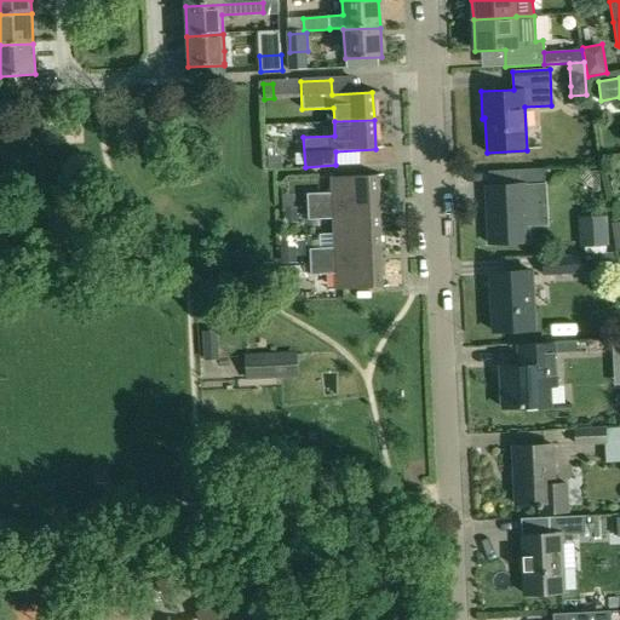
[(282,156),(269,156),(269,170),(282,168),(282,156)]
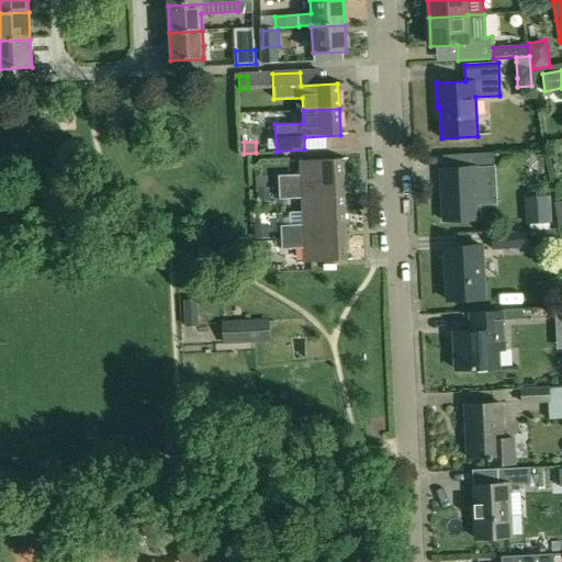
[(468,166),(440,168),(444,221),(479,218),(476,166),(494,166),(494,153),(467,154),(468,166)]
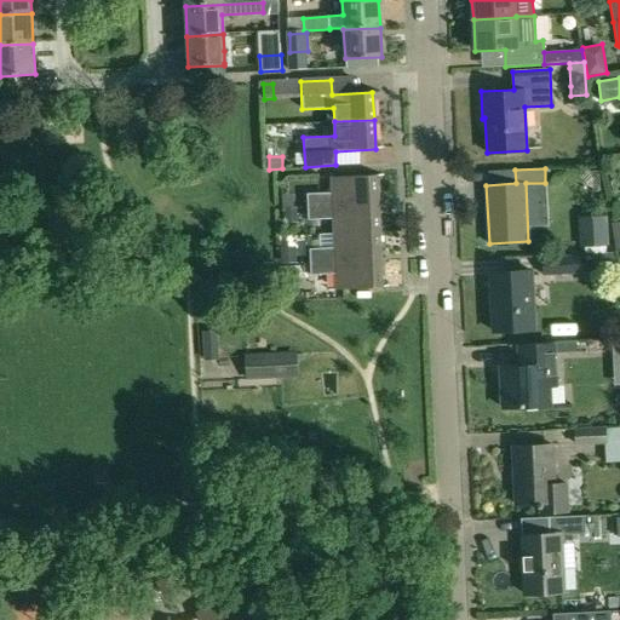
[(332,191),(306,193),(306,207),(379,204),(377,174),(331,177),(332,191)]
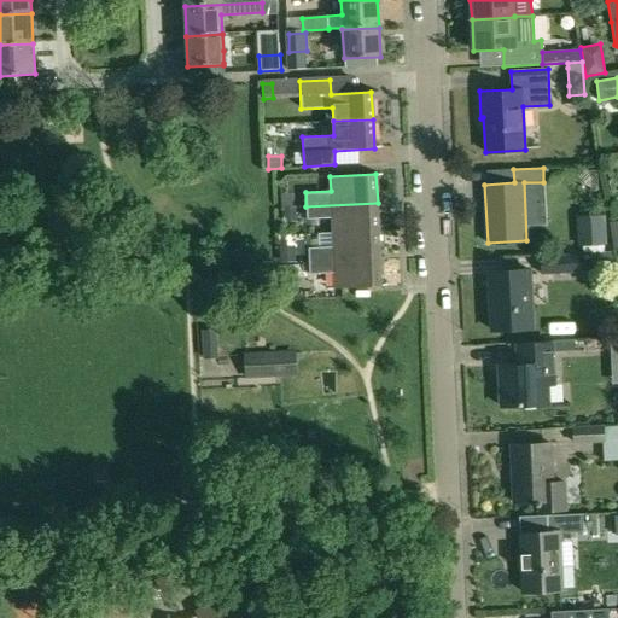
[(593,176),(595,194),(610,193),(607,174),(593,176)]
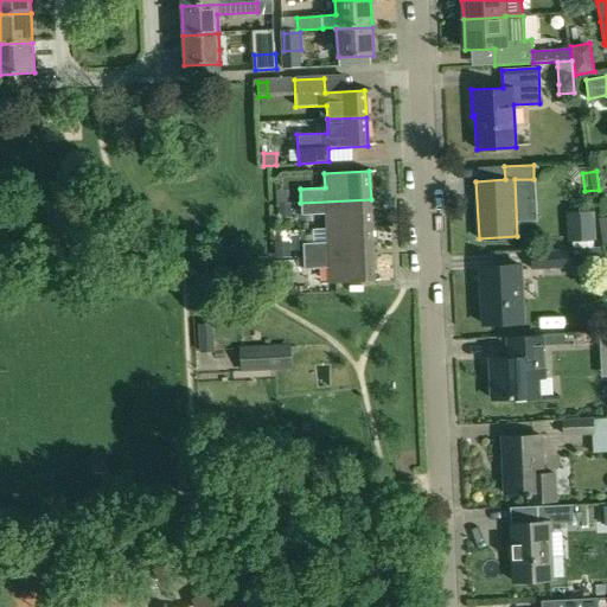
[(371,199),(300,203),(301,215),(326,213),(326,229),(372,227),(371,199)]
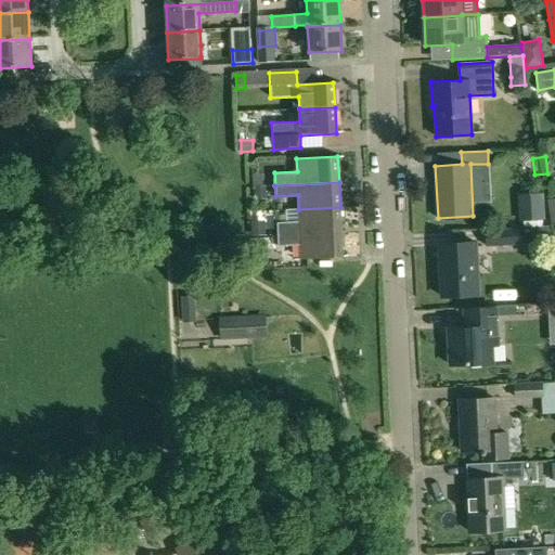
[(265,184),(255,185),(256,195),(266,194),(265,184)]
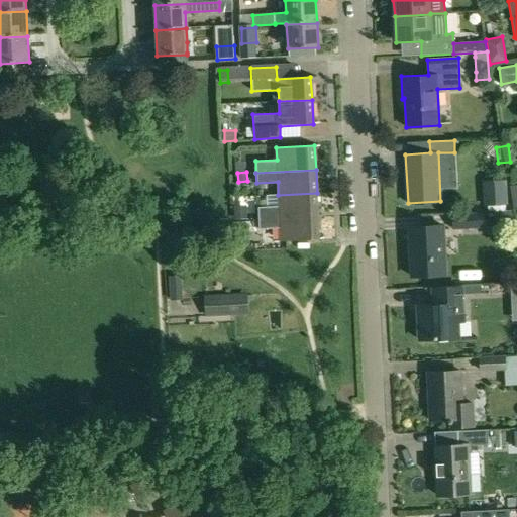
[(506,181),(484,183),(486,203),(508,201),(506,181)]
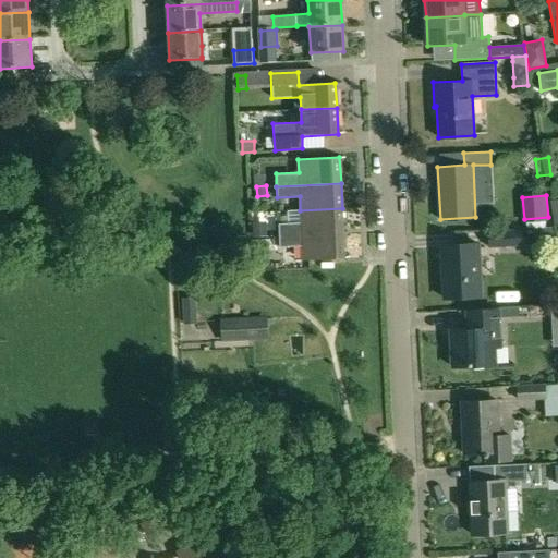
[(89,215),(102,217),(105,208),(92,205),(89,215)]
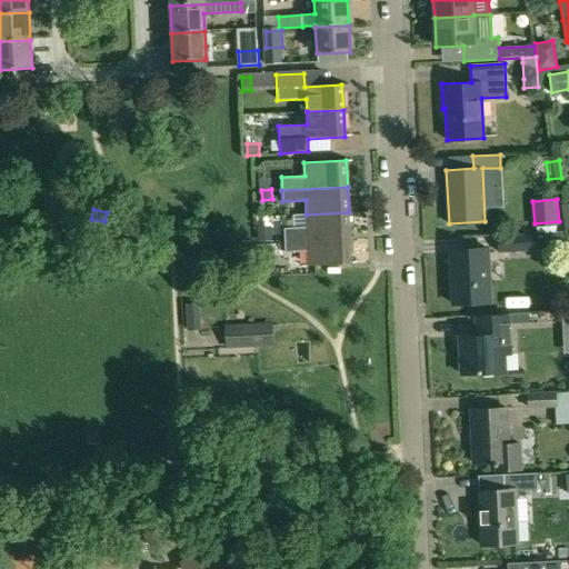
[(307,227),(283,228),(285,241),(350,238),(349,212),(306,215),(307,227)]
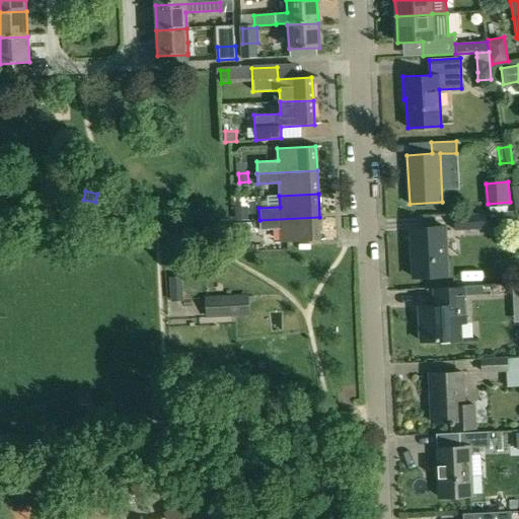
[(246,205),(235,206),(235,209),(236,220),(247,219),(246,205)]
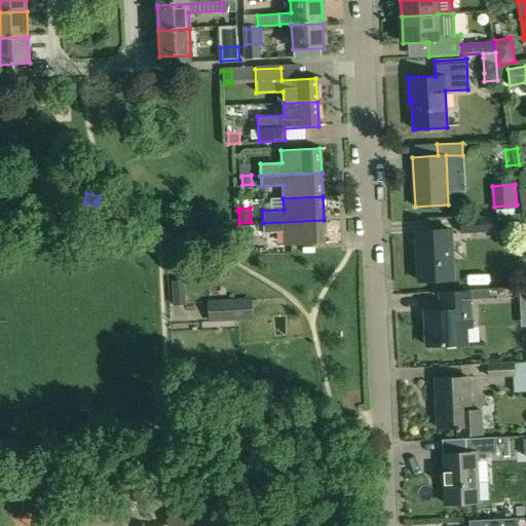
[(493,218),(459,219),(460,233),(494,232),(493,218)]
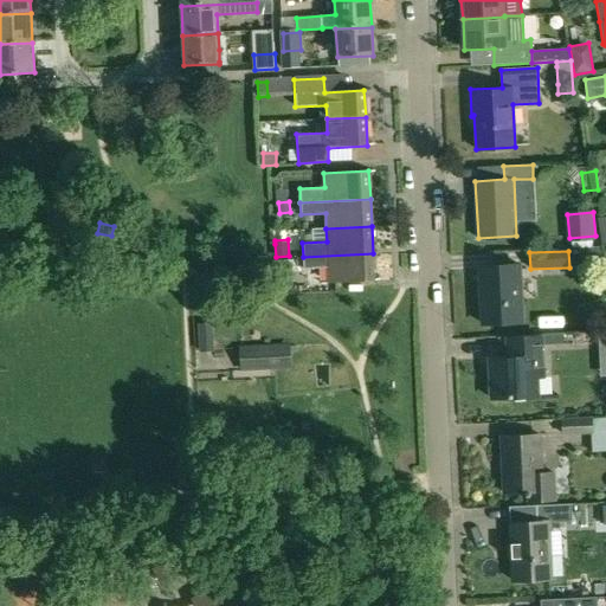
[(373,253),(303,257),(303,269),(328,268),(329,284),(374,282),(373,253)]
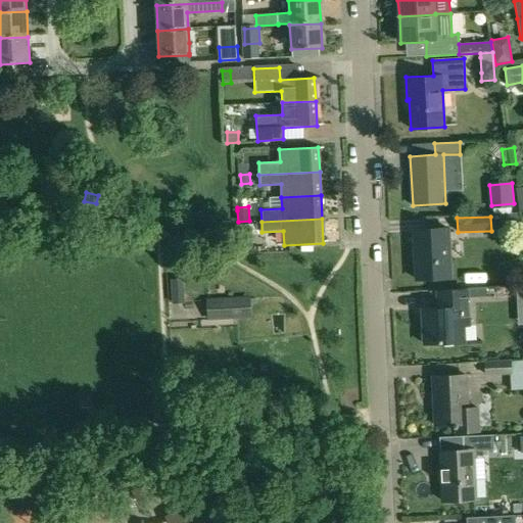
[(448,227),(413,229),(416,279),(450,277),(448,227)]
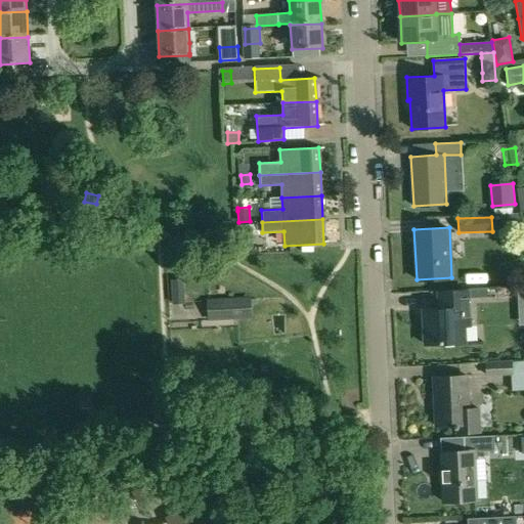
[(184,280),(172,280),(173,304),(185,303),(184,280)]
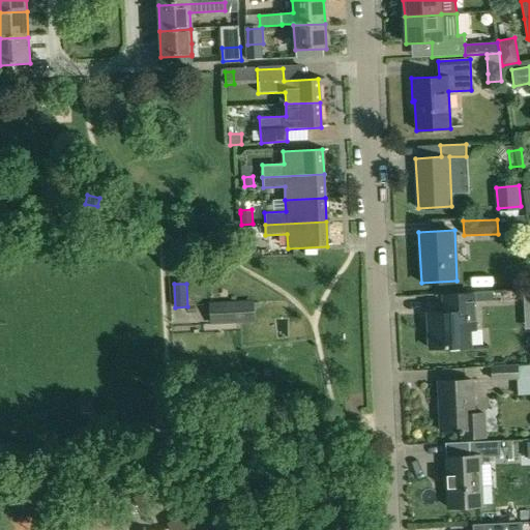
[(449,312),(429,313),(431,349),(468,347),(467,327),(473,327),(472,300),(472,294),(448,295),(449,312)]
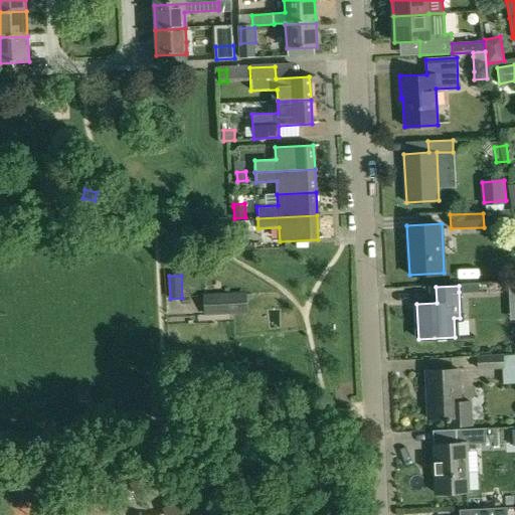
[(245,295),(204,297),(205,314),(246,311),(245,295)]
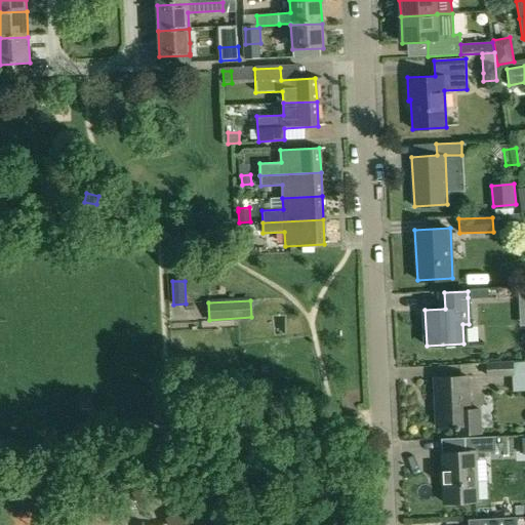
[(515,360),(487,362),(488,376),(513,375),(514,391),(524,390),(524,361),(514,362),(515,360)]
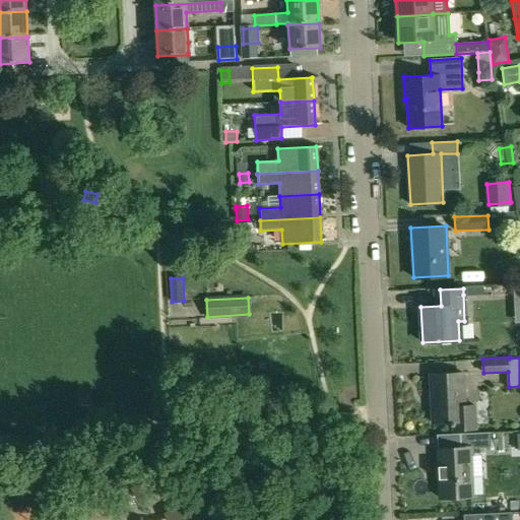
[(463,373),(431,375),(433,423),(451,421),(451,426),(454,426),(454,430),(475,429),(474,405),(464,406),(463,373)]
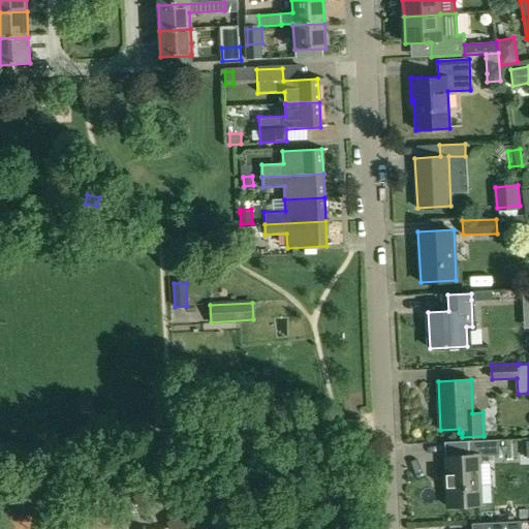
[(470,456),(445,457),(448,507),(481,505),(478,455),(500,454),(499,440),(469,441),(470,456)]
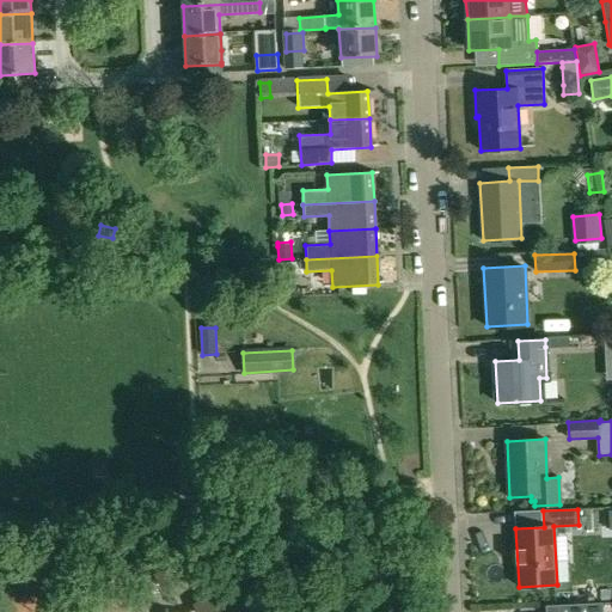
[(265,611),(243,576),(197,606),(201,611),(265,611)]
